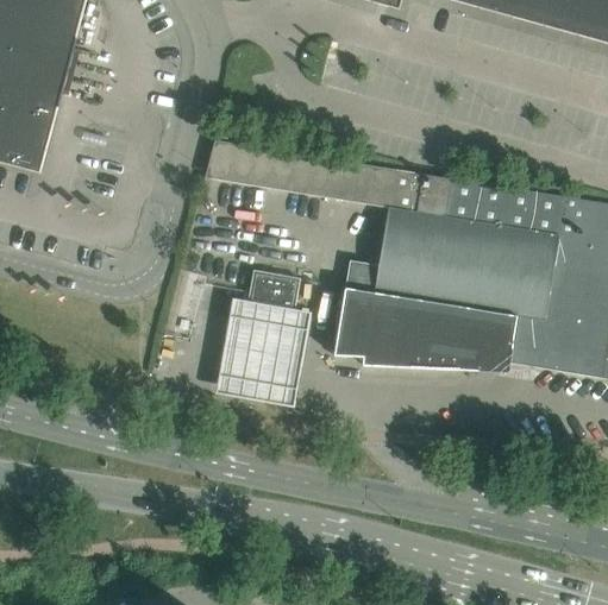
[(0,159),(39,170),(73,45),(83,0),(0,0),(0,159)]
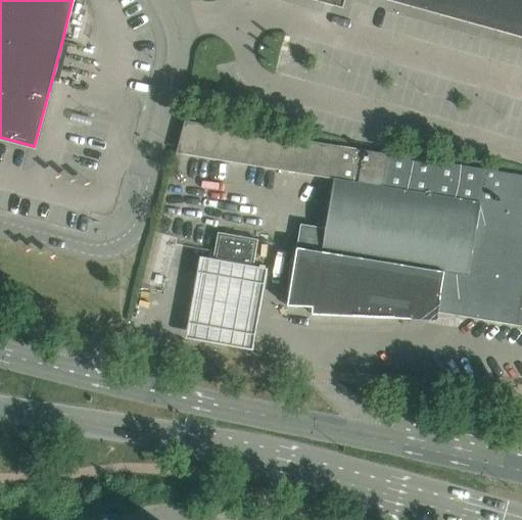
[(320,0),(341,6),(342,0),(393,0),(521,36),(521,0),(320,0)]
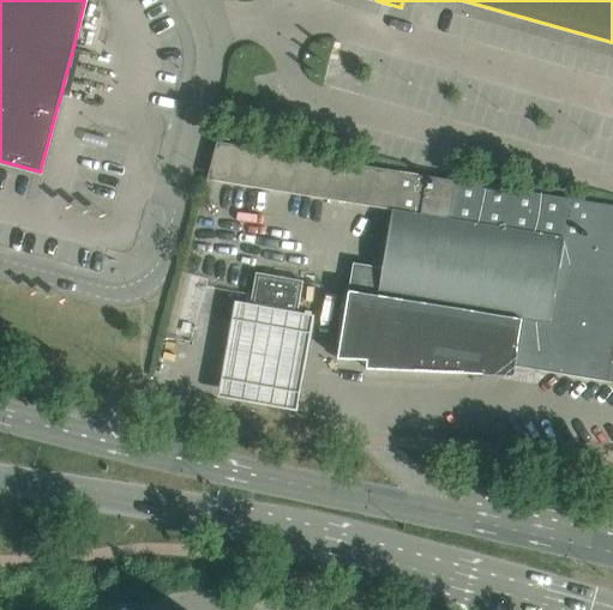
[(218,121),(217,124),(215,134),(228,138),(232,125),(218,121)]
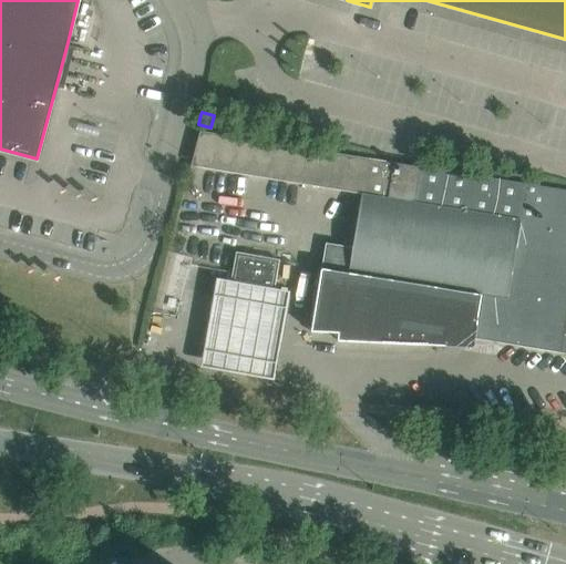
[(565,187),(199,127),(191,161),(189,163),(360,191),(351,245),(325,241),(310,329),(337,330),(337,338),(420,342),(420,335),(472,337),(480,293),(501,296),(493,339),(565,350),(565,187)]
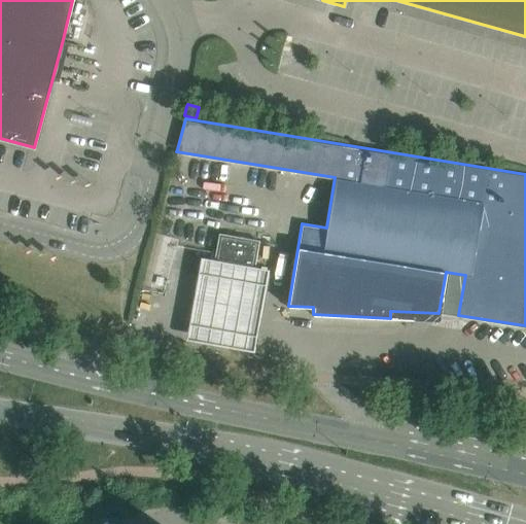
[(251,279),(257,241),(258,239),(218,232),(213,262),(214,262),(212,271),(247,277),(247,278),(251,279)]
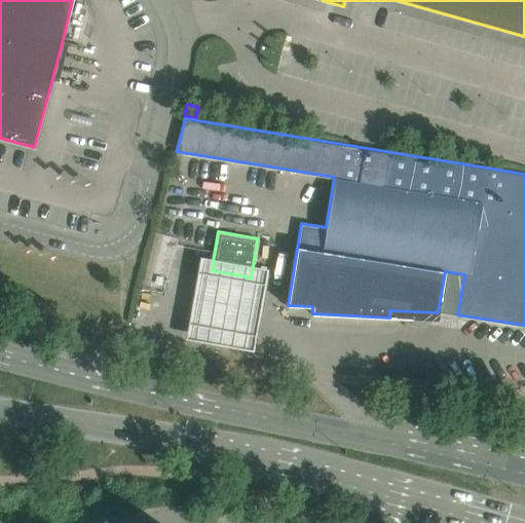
[(266,277),(197,266),(183,349),(252,361),(266,277)]
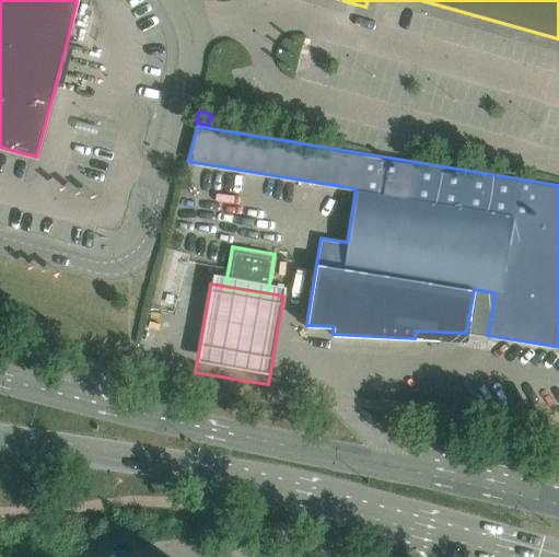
All buildings are outlined.
